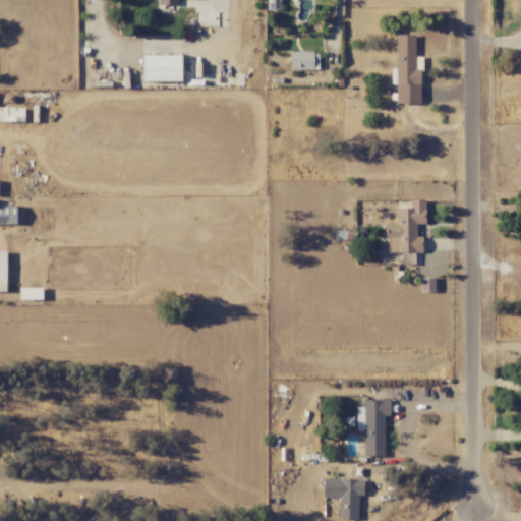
[(396,34),(396,103),(420,103),(420,56),(415,56),(415,35),(396,34)]
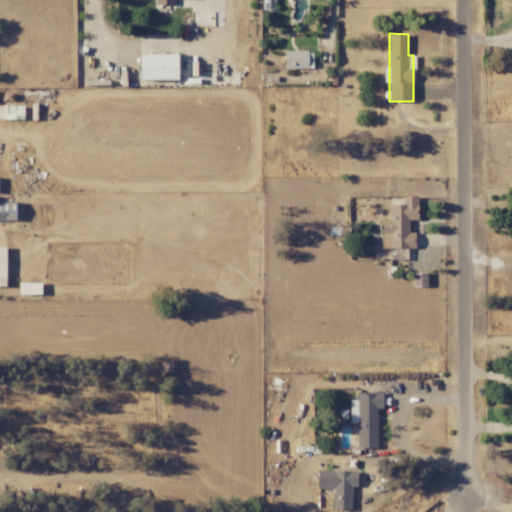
[(284,69),(312,68),(312,51),(284,51),(284,69)]
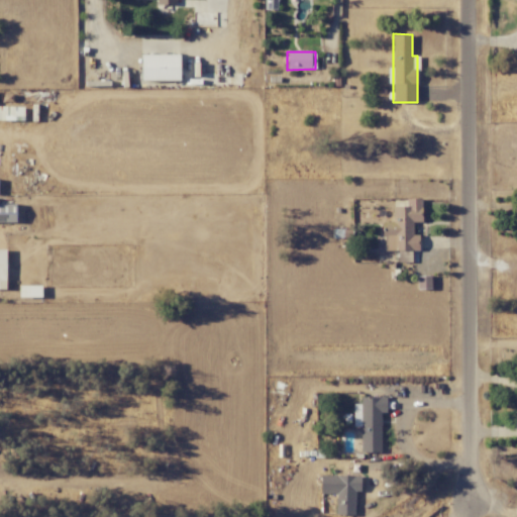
[(140,81),(179,80),(179,54),(140,55),(140,81)]
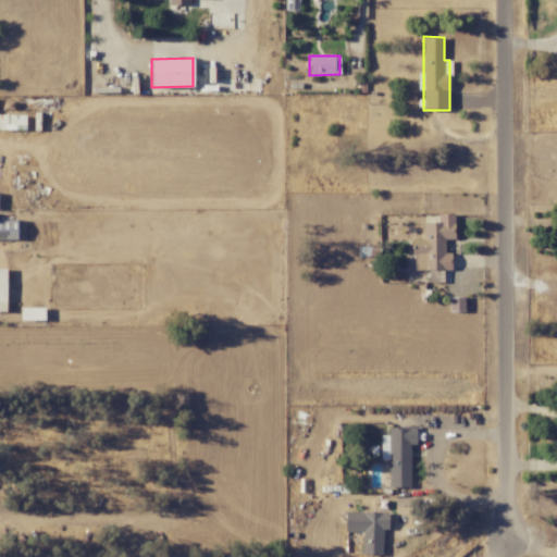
[(0,130),(25,130),(25,114),(0,114),(0,130)]
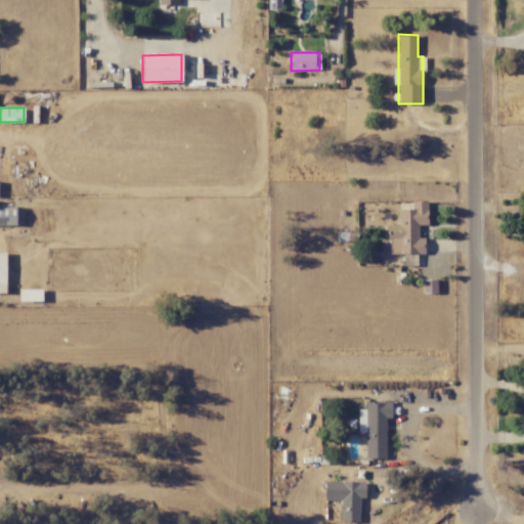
[(397,209),(398,224),(388,225),(388,238),(391,238),(392,254),(424,253),(424,237),(418,237),(418,225),(427,225),(427,201),(411,202),(411,209),(397,209)]
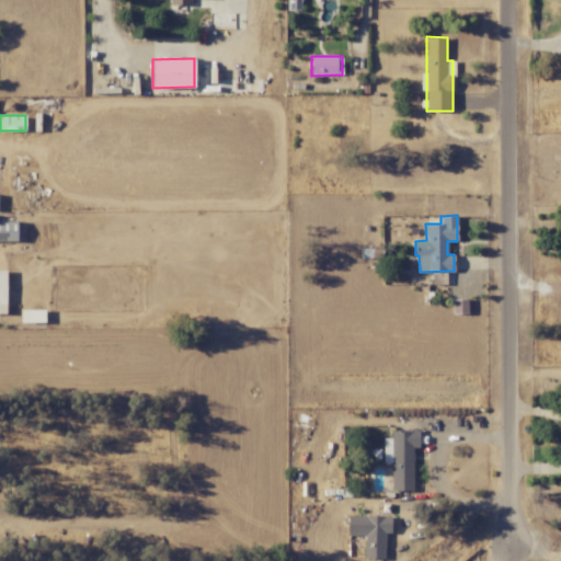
[(0,240),(18,241),(16,221),(0,220),(0,240)]
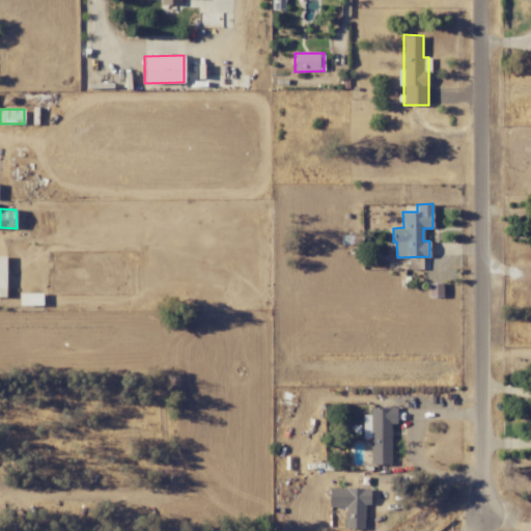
[(43,305),(42,292),(20,294),(20,305),(43,305)]
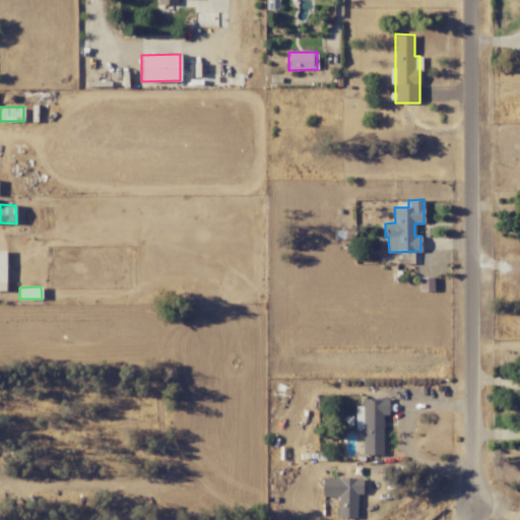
[(354,406),(355,430),(363,429),(363,455),(383,455),(383,415),(388,415),(388,398),(363,399),(363,406),(354,406)]
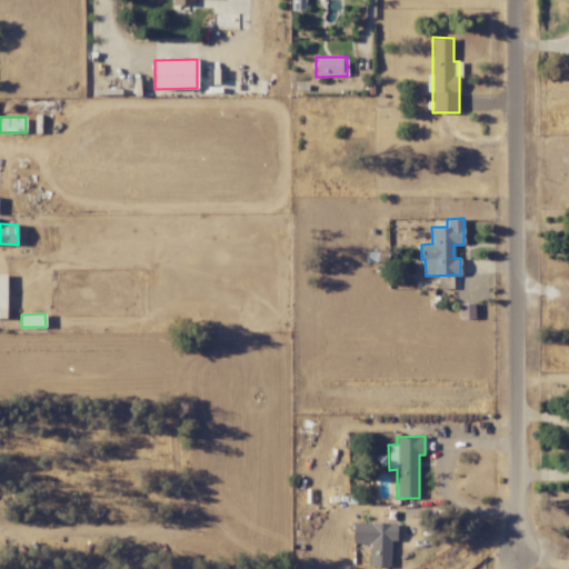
[(396,541),(397,523),(352,522),(352,543),(369,545),(369,567),(390,567),(390,541),(396,541)]
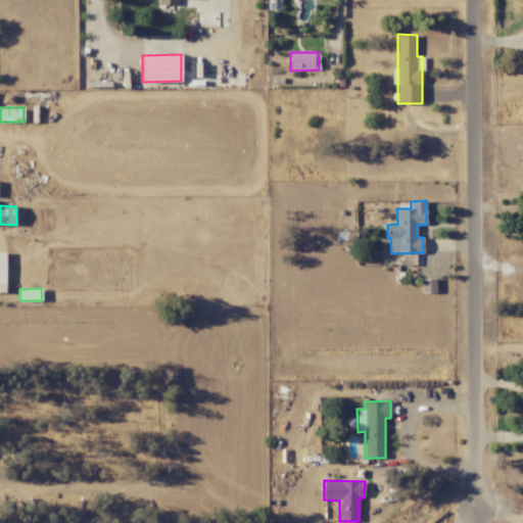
All buildings are outlined.
